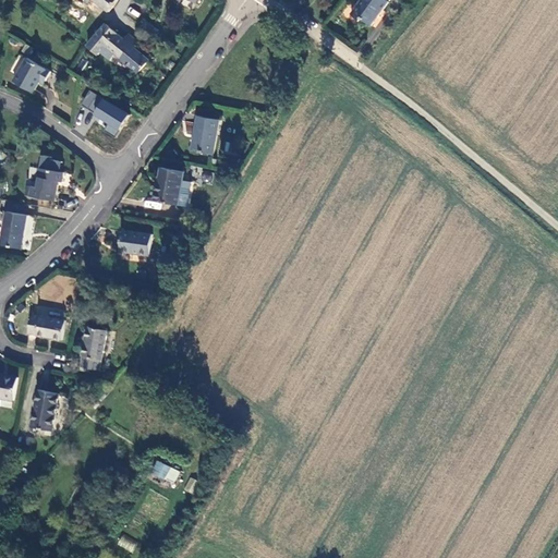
[(93,0),(109,13),(117,0),(93,0)]
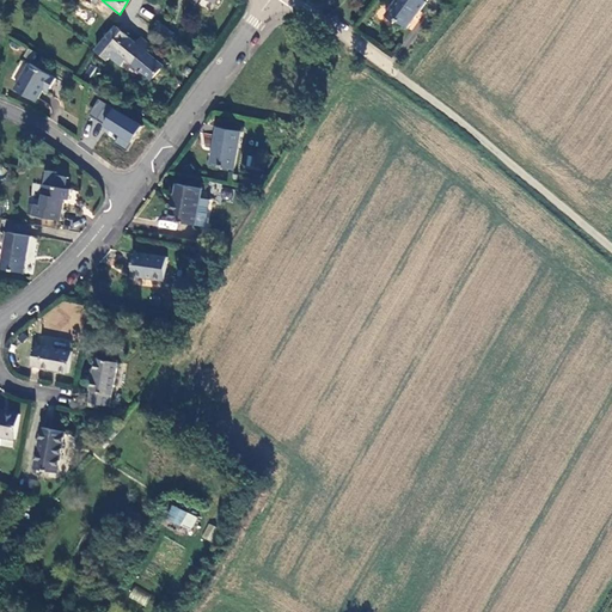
[(422,0),(398,0),(384,18),(408,31),(426,6),(422,2),(422,0)]
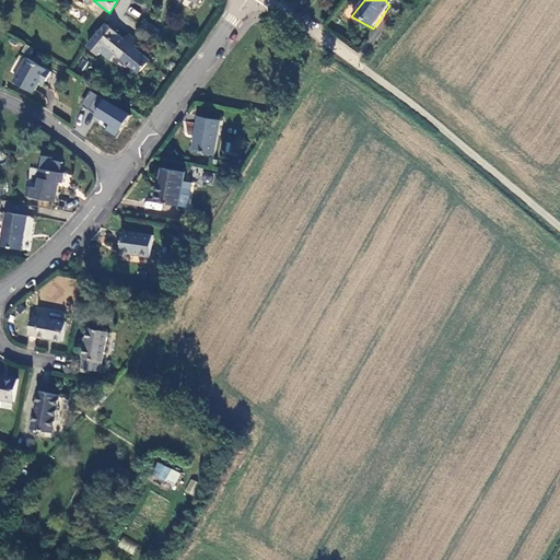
[(106,26),(89,46),(97,55),(105,46),(137,73),(149,59),(131,48),(137,42),(127,36),(123,41),(106,26)]
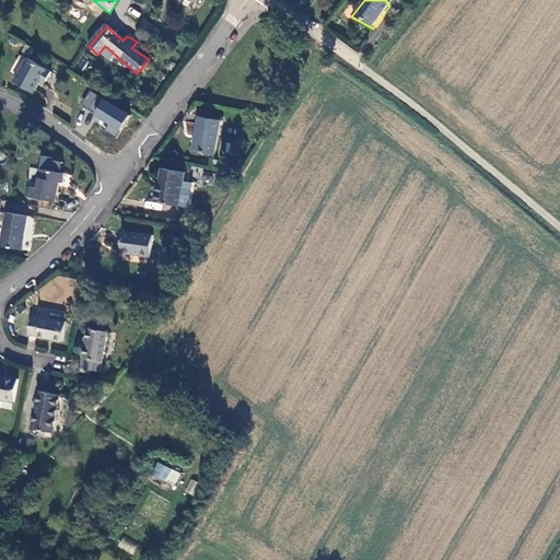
[(51,72),(28,57),(14,81),(33,93),(39,81),(42,79),(46,81),(51,72)]
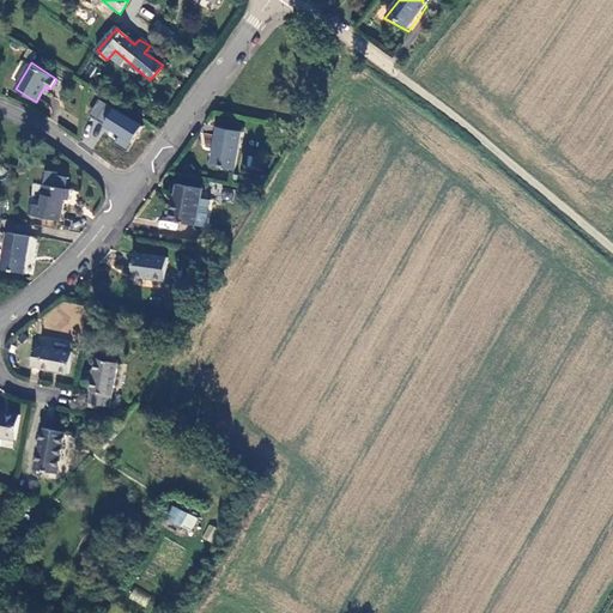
[(127,150),(141,123),(97,99),(87,117),(119,134),(114,143),(127,150)]
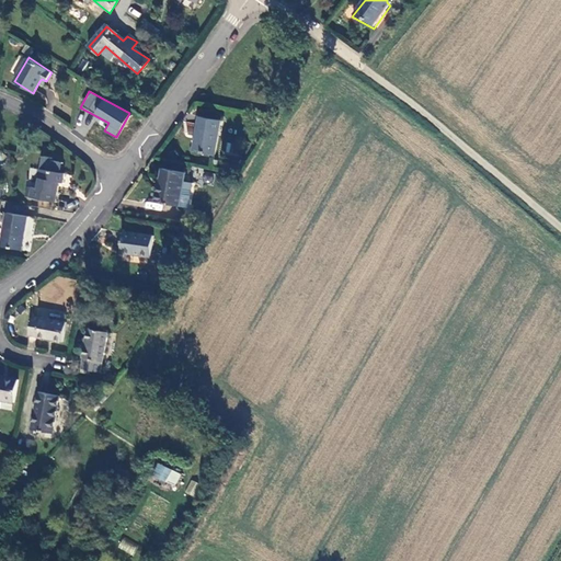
[(219,121),(198,117),(193,150),(214,153),(219,121)]
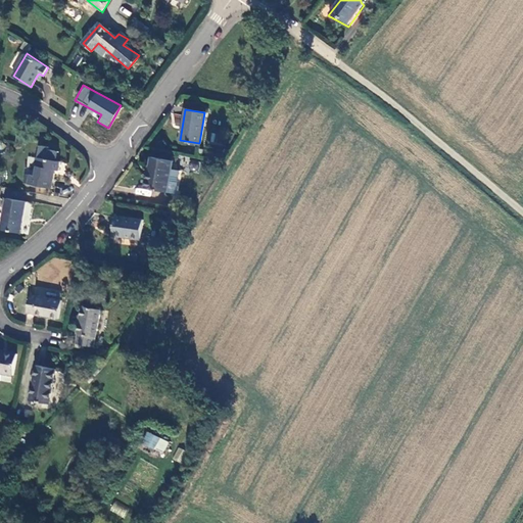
[(30,173),(28,183),(50,188),(54,171),(58,171),(59,160),(37,156),(34,174),(30,173)]
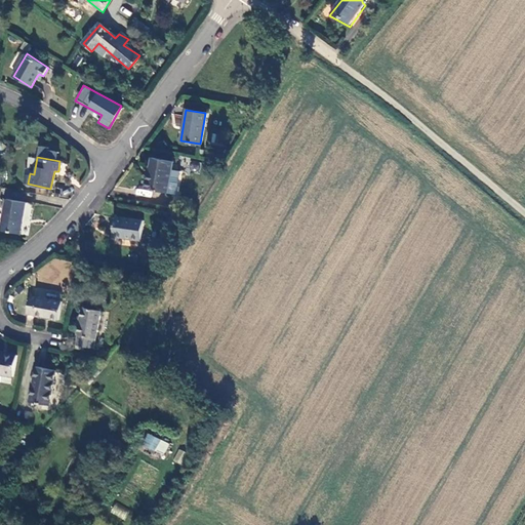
[(180,164),(153,158),(146,187),(174,194),(180,164)]
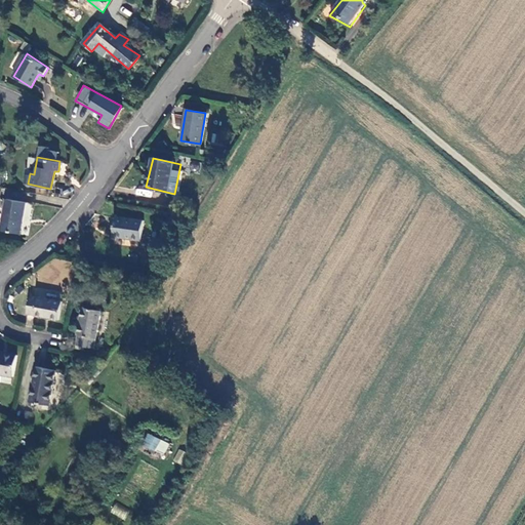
[(6,197),(1,229),(21,232),(26,200),(6,197)]
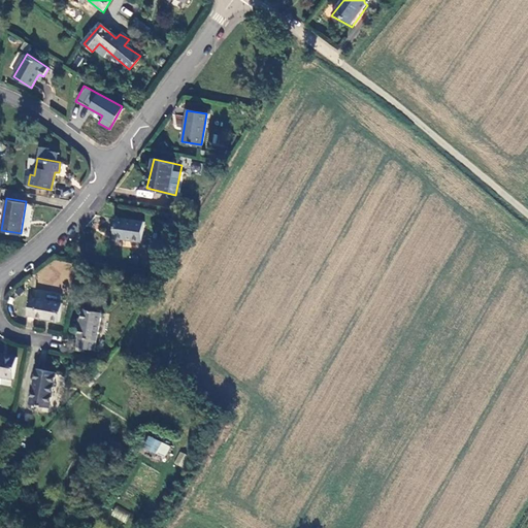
[(116,219),(113,236),(140,239),(142,222),(116,219)]
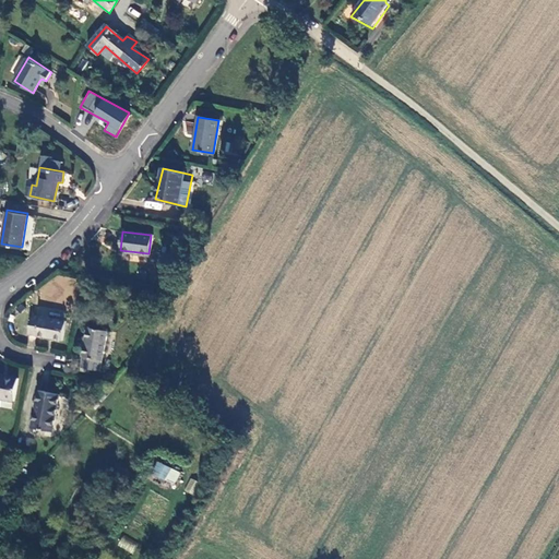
[(33,312),(28,332),(61,339),(66,319),(33,312)]
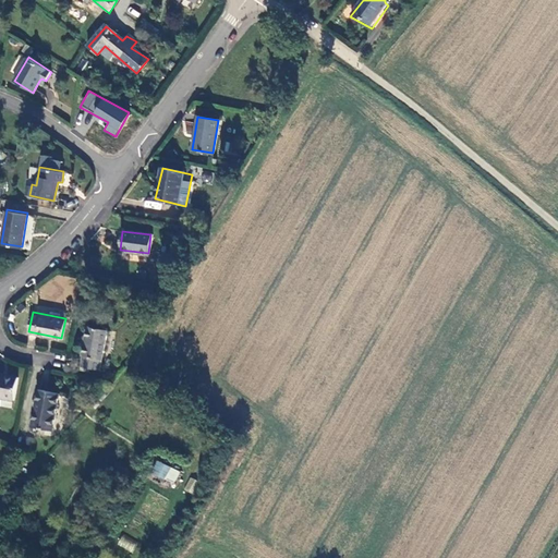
[(107,329),(86,325),(81,354),(80,365),(99,368),(100,358),(101,359),(107,329)]
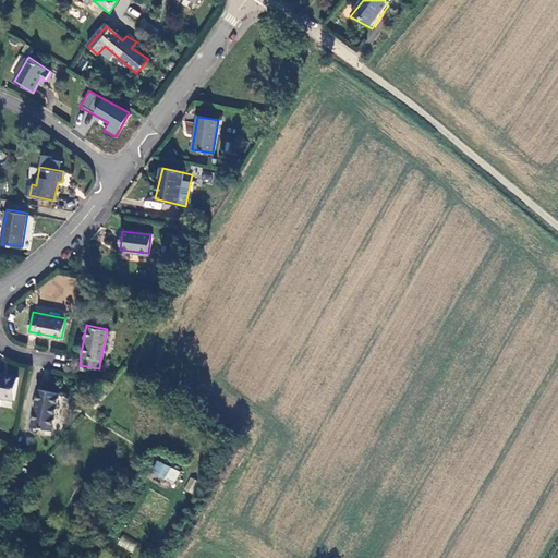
[(17,375),(0,371),(0,396),(13,399),(17,375)]
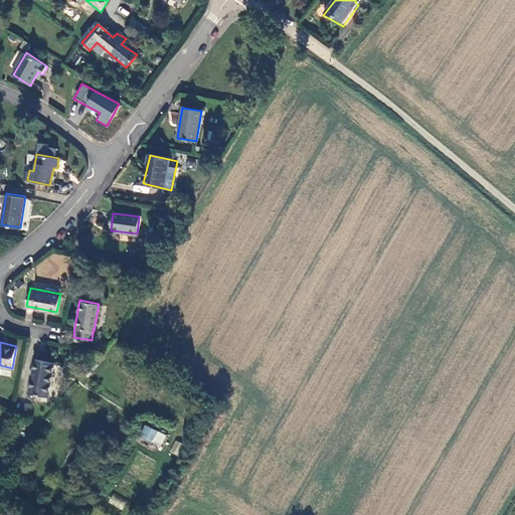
[(53,362),(34,359),(28,392),(47,395),(53,362)]
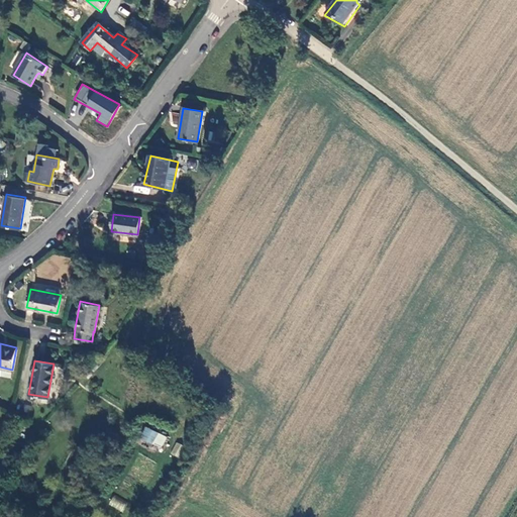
[(0,374),(11,377),(12,370),(0,367),(0,374)]
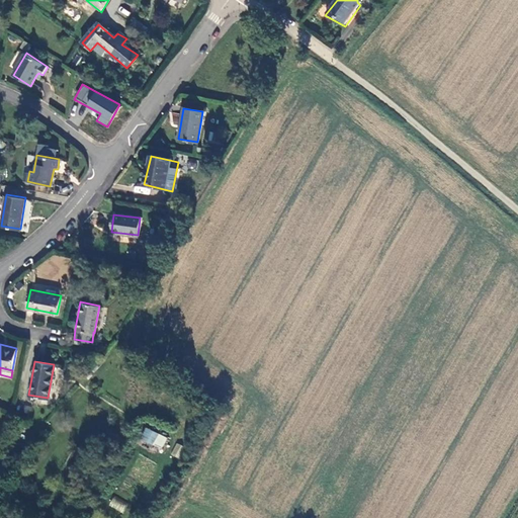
[(168,438),(147,427),(141,438),(163,448),(168,438)]
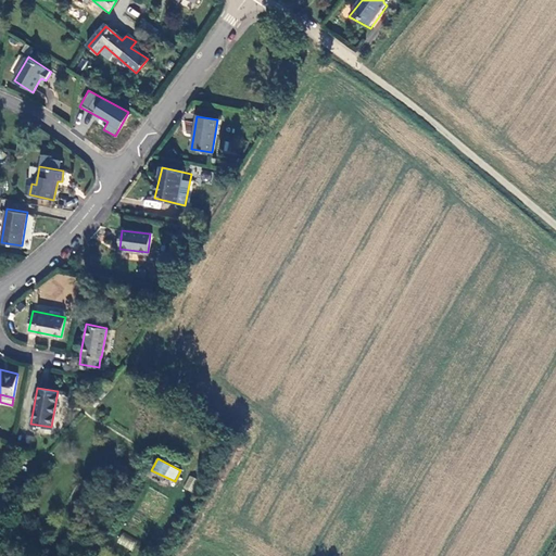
[(188,476),(184,489),(191,492),(196,478),(188,476)]
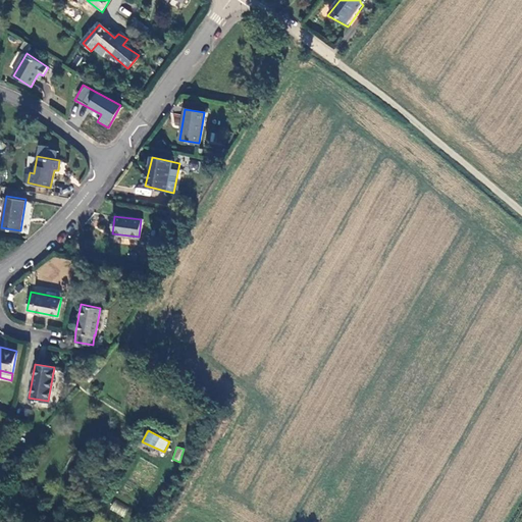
[(114,501),(109,509),(123,517),(128,509),(114,501)]
